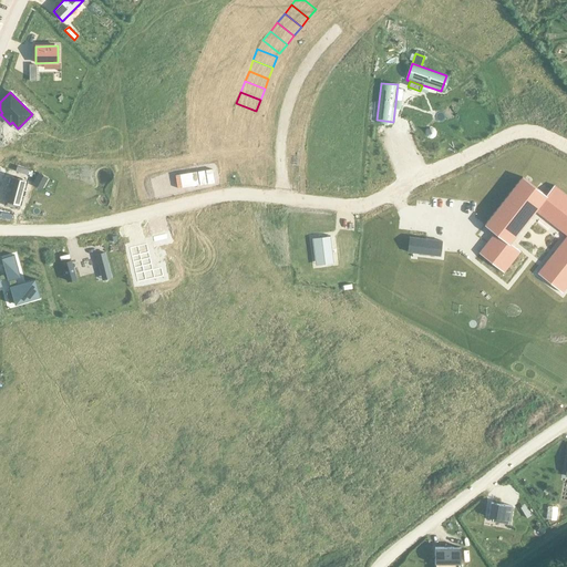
[(234,113),(234,125),(255,126),(255,114),(240,114),(234,113)]
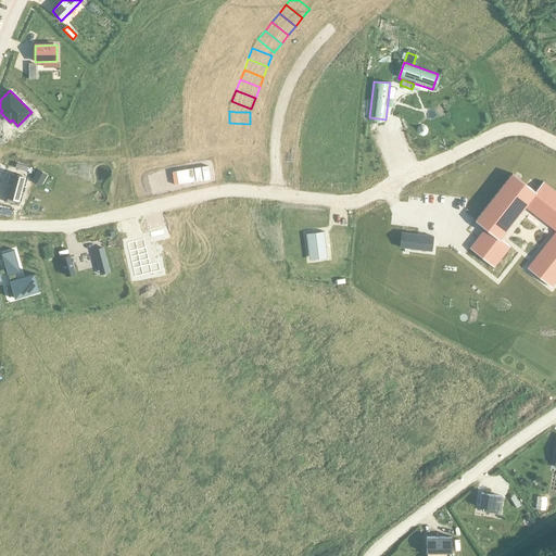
[(229,123),(228,134),(249,135),(250,124),(229,123)]
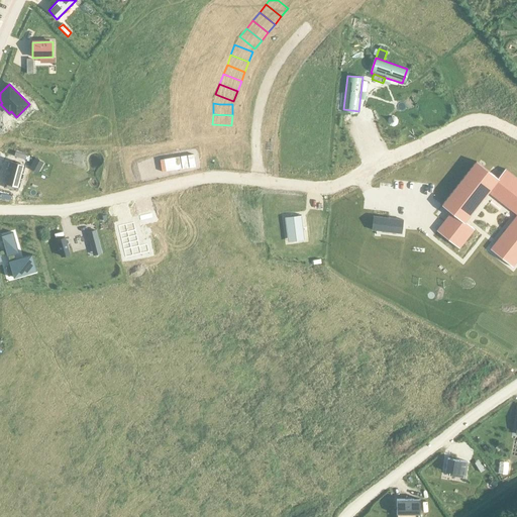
[(212,124),(211,134),(230,135),(231,125),(212,124)]
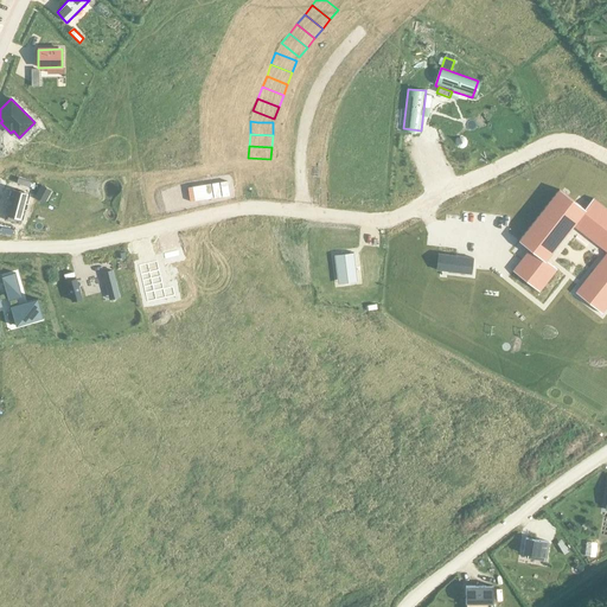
[(248,158),(248,170),(270,172),(270,159),(248,158)]
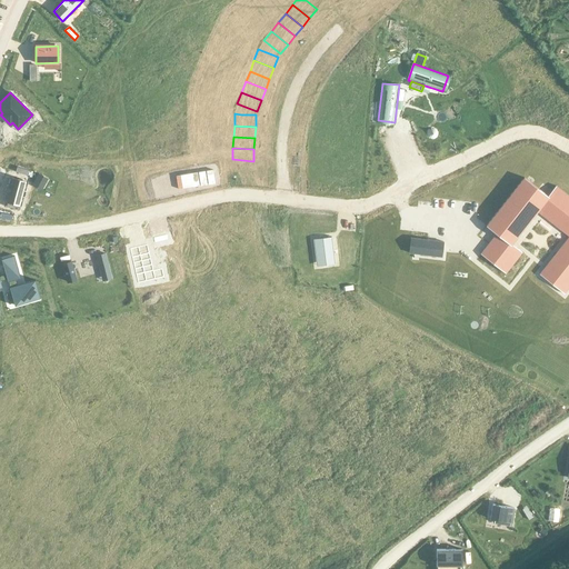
[(232,159),(231,171),(252,172),(253,161),(232,159)]
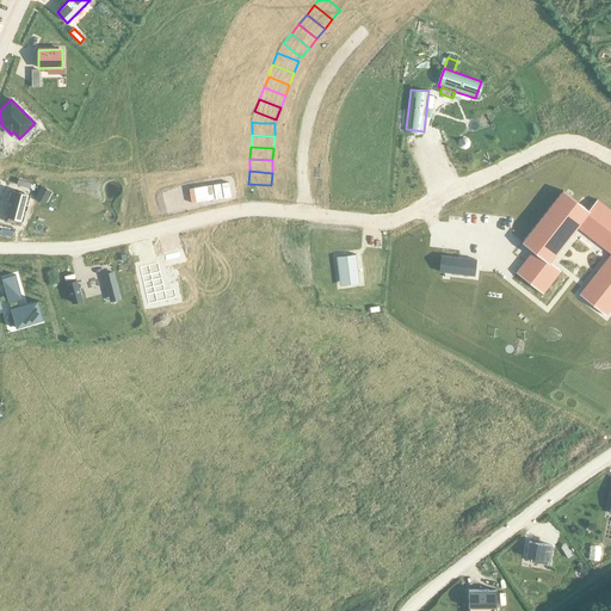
[(42,186),(36,197),(47,202),(53,191),(42,186)]
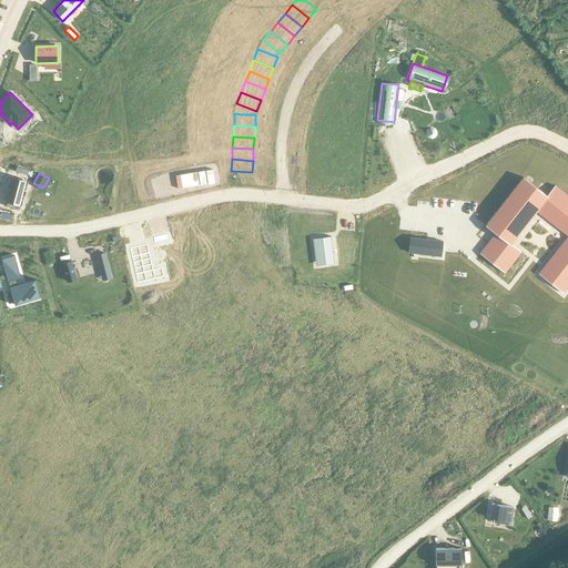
[(8,192),(6,200),(8,201),(7,206),(20,210),(27,182),(12,178),(10,186),(8,185),(7,191),(8,192)]
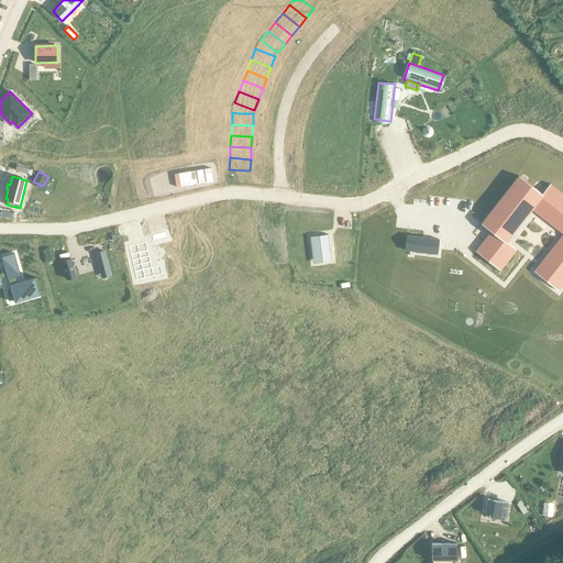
[(492,231),(476,251),(500,271),(517,250),(507,242),(532,209),(562,233),(562,234),(534,272),(559,290),(562,284),(562,194),(550,184),(542,194),(519,176),(481,223),(492,231)]
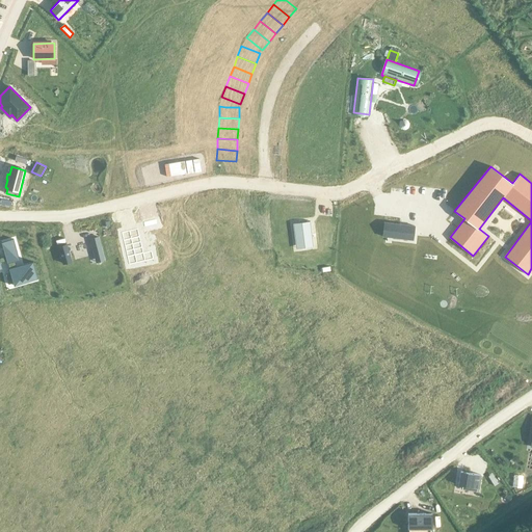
[(311,221),(294,223),(297,248),(314,246),(311,221)]
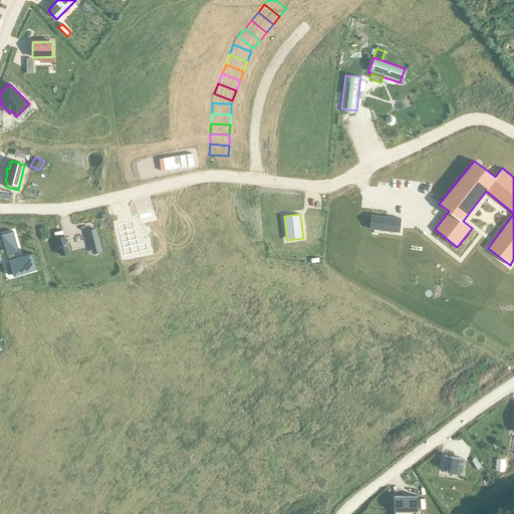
[(371,215),(369,228),(399,232),(401,218),(371,215)]
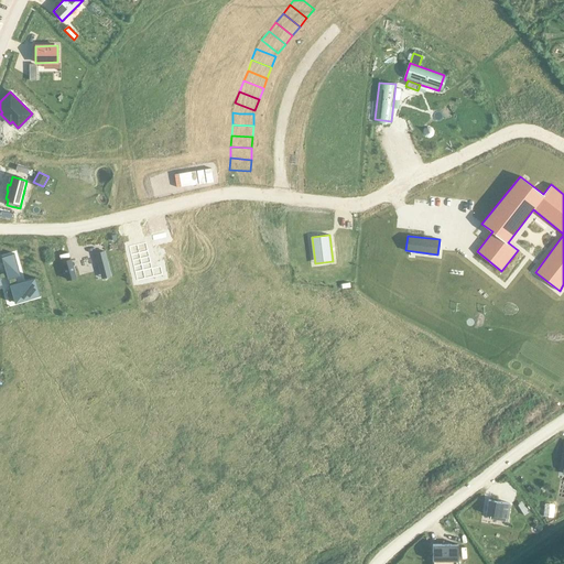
[(145,242),(129,247),(137,281),(163,274),(161,267),(148,269),(143,252),(148,251),(145,242)]
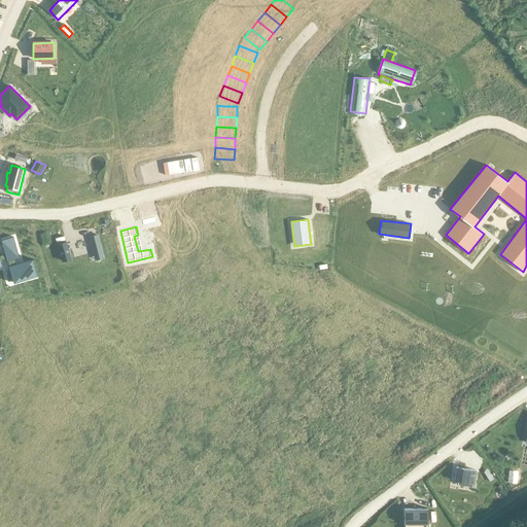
[(90,236),(93,248),(102,245),(99,234),(90,236)]
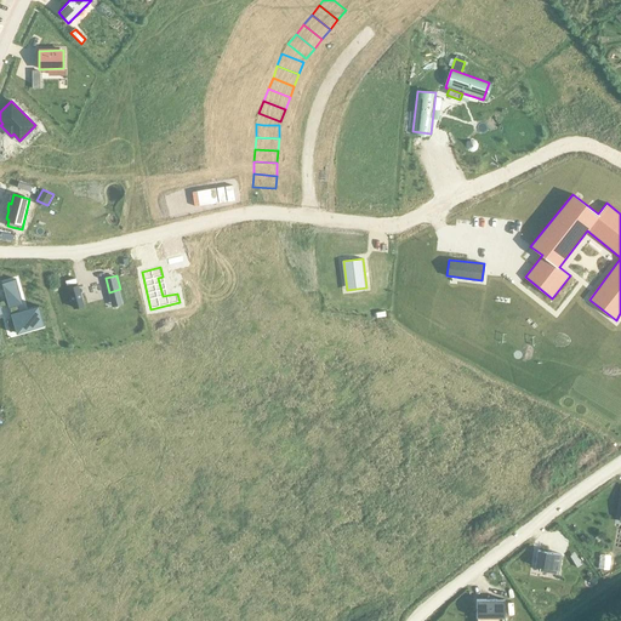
[(0,312),(3,312),(0,306),(9,305),(12,314),(11,315),(16,332),(43,324),(44,326),(45,325),(39,306),(38,306),(38,307),(20,313),(17,305),(23,303),(16,279),(15,279),(16,280),(3,285),(6,300),(0,301),(0,312)]
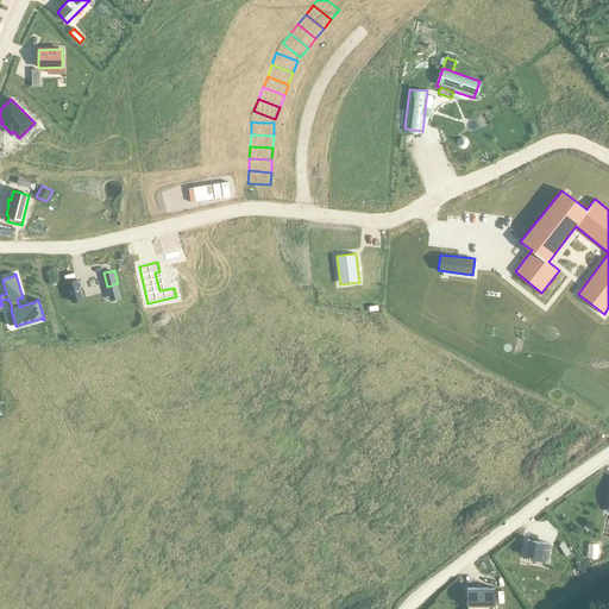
[(68,283),(73,303),(74,302),(82,300),(76,281),(76,282),(68,283)]
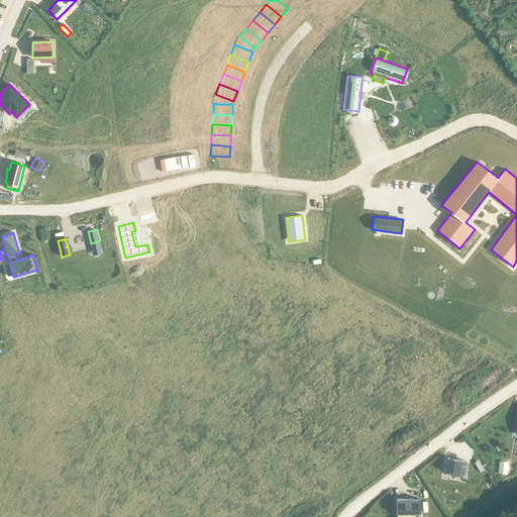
[(448,458),(445,472),(464,475),(468,461),(448,458)]
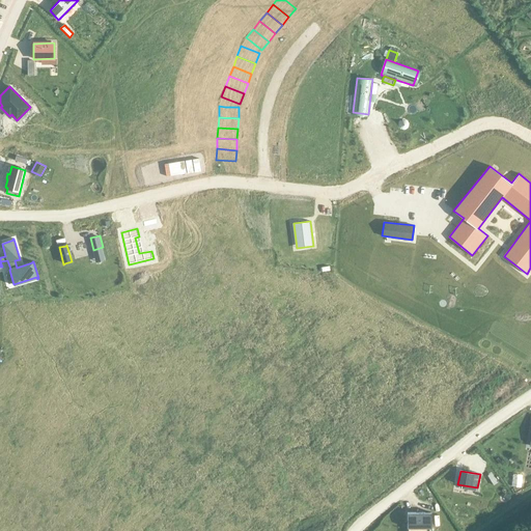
[(492,472),(486,475),(494,485),(498,482),(492,472)]
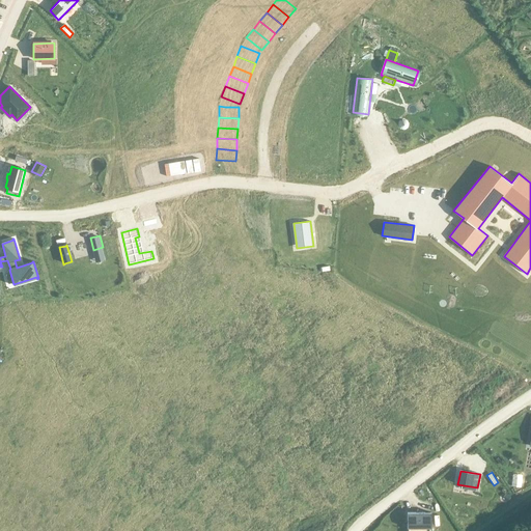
[(408,512),(407,530),(430,530),(431,512),(408,512)]
